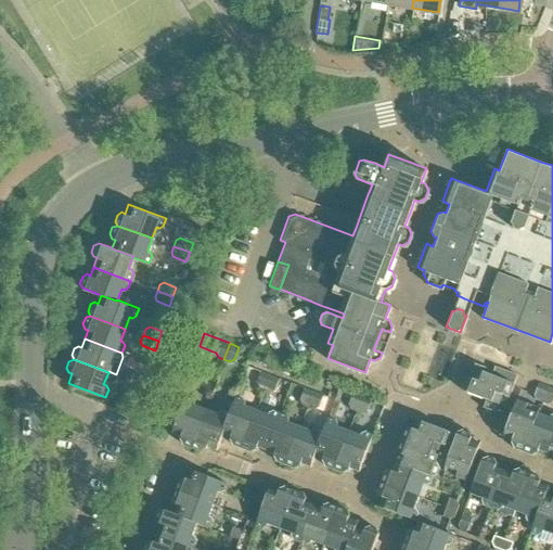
[(481,405),(501,412),(516,372),(493,363),(491,368),(474,361),(470,363),(461,384),(463,389),(485,397),(481,405)]
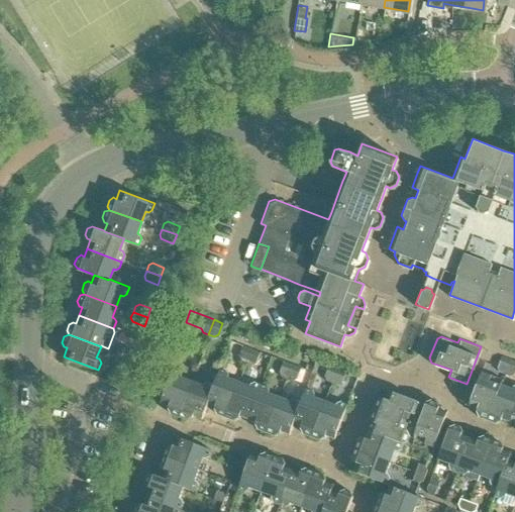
[(238,359),(244,361),(249,346),(241,342),(237,354),(238,359)]
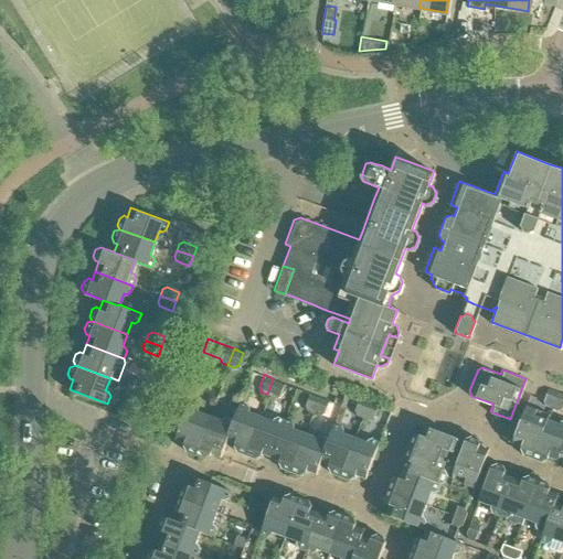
[(128,378),(126,385),(142,390),(146,382),(133,376),(128,378)]
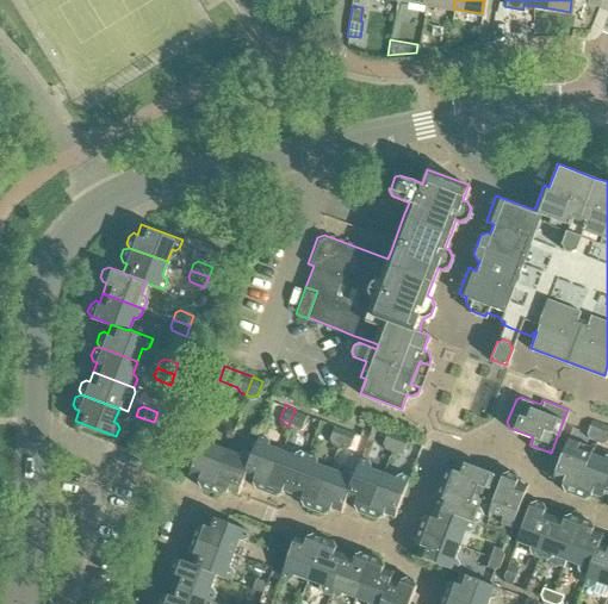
[(295,409),(289,425),(296,428),(301,425),(305,412),(295,409)]
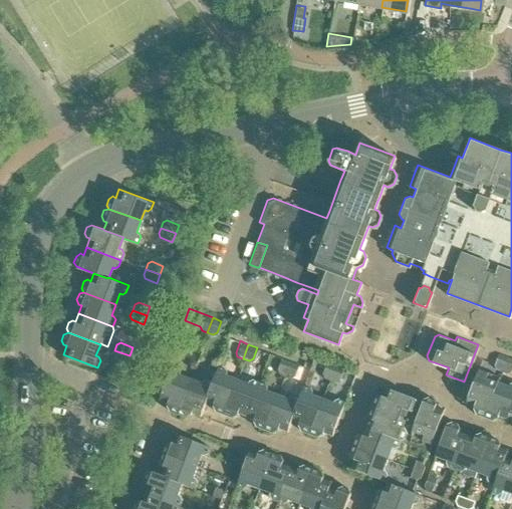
[(130,355),(114,350),(112,355),(114,359),(126,364),(130,355)]
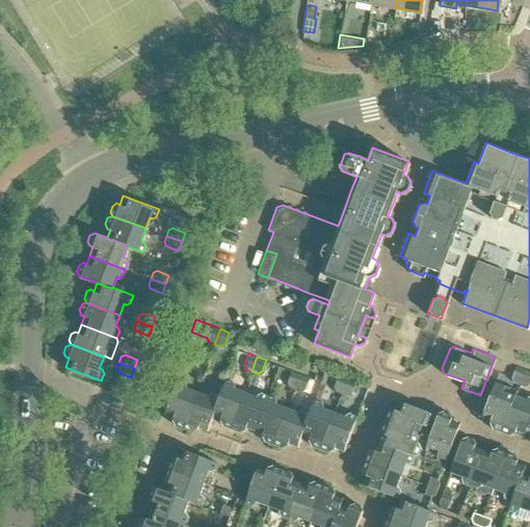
[(512,380),(519,383),(524,368),(514,364),(510,376),(512,380)]
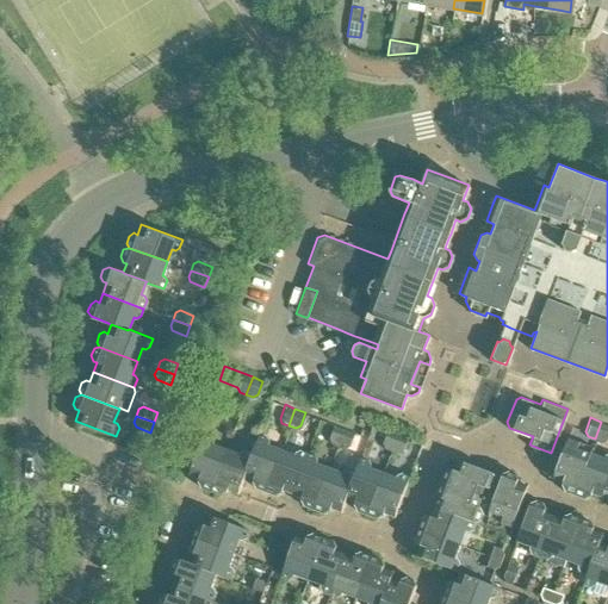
[(607,423),(601,422),(595,439),(601,441),(606,439),(607,431),(607,423)]
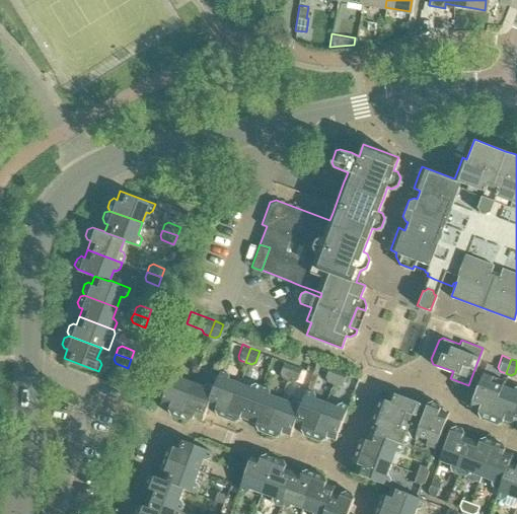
[(281,375),(286,377),(292,363),(283,360),(279,371),(281,375)]
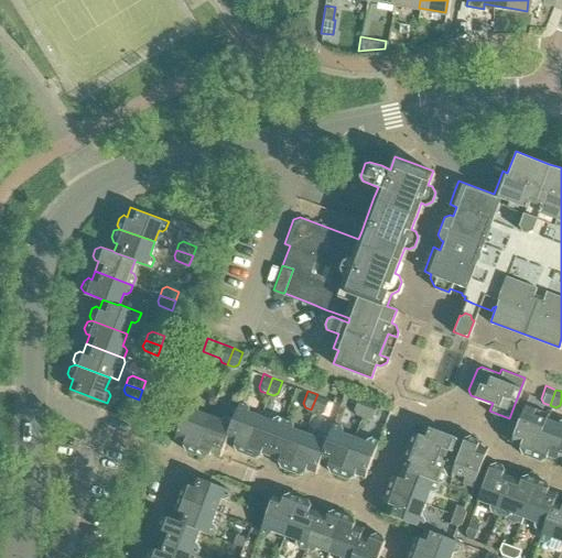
[(317,394),(311,409),(317,413),(322,411),(326,397),(317,394)]
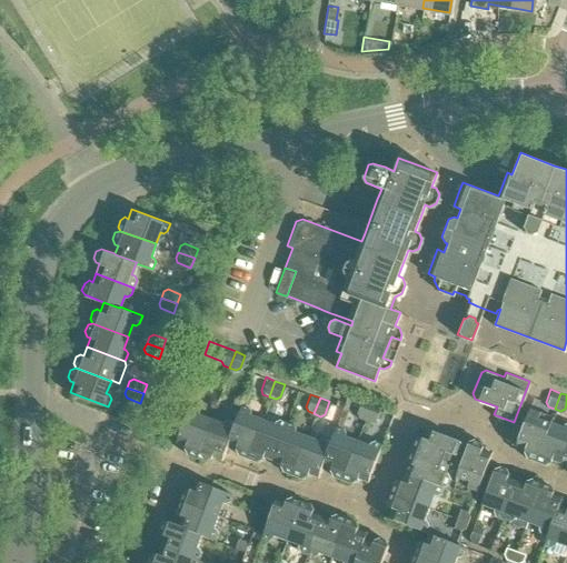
[(358,415),(364,419),(370,402),(360,399),(356,411),(358,415)]
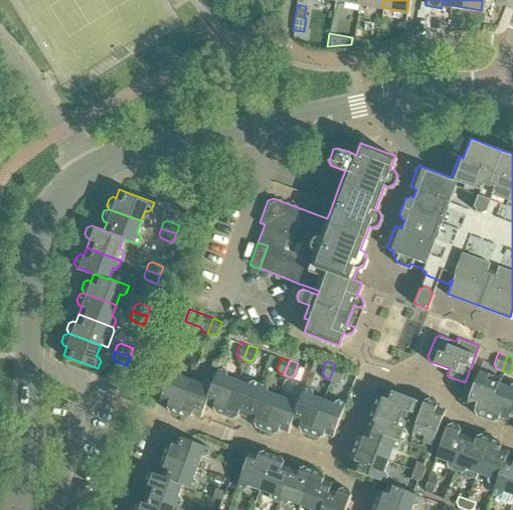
[(335,364),(329,379),(335,381),(339,379),(343,367),(335,364)]
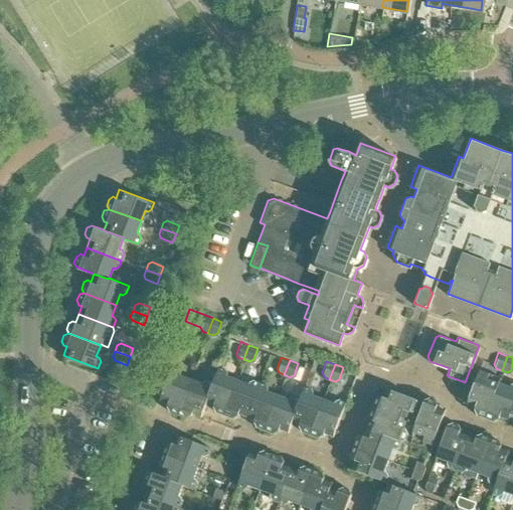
[(174,412),(178,409),(190,378),(179,373),(180,371),(179,367),(171,365),(159,399),(167,402),(166,405),(168,409),(174,412)]
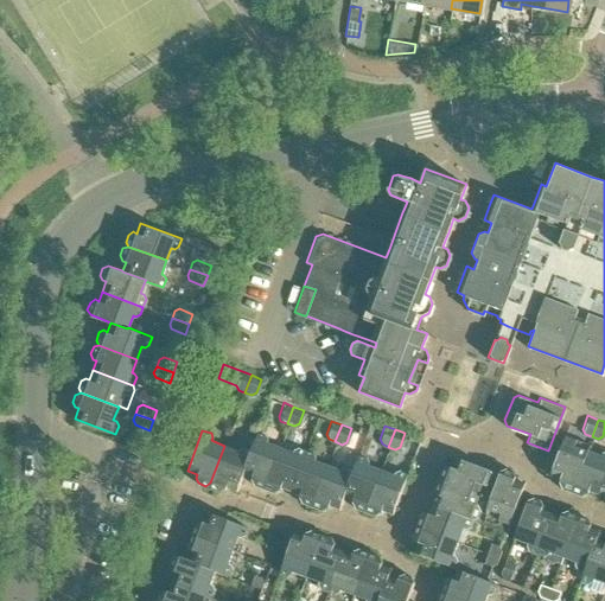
[(260,486),(265,484),(279,446),(266,441),(267,438),(265,433),(256,430),(250,448),(242,471),(243,471),(252,474),(250,478),(253,484),(260,486)]
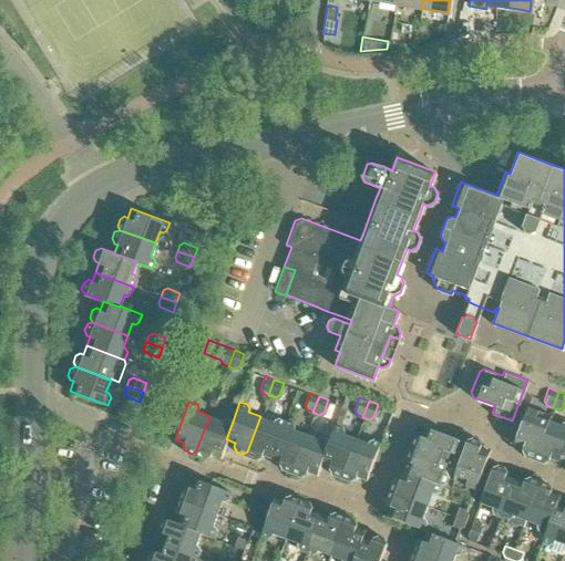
[(530,457),(534,454),(547,419),(548,419),(551,414),(527,405),(514,439),(523,444),(521,449),(523,454),(530,457)]
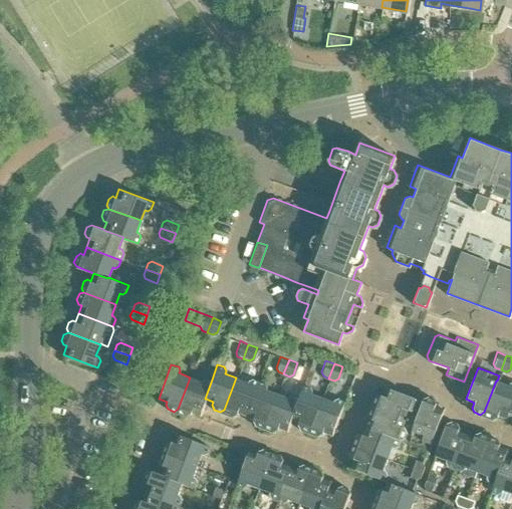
[(200,414),(206,399),(205,399),(212,379),(206,376),(202,378),(201,382),(190,377),(178,409),(180,414),(186,416),(190,414),(191,411),(200,414)]
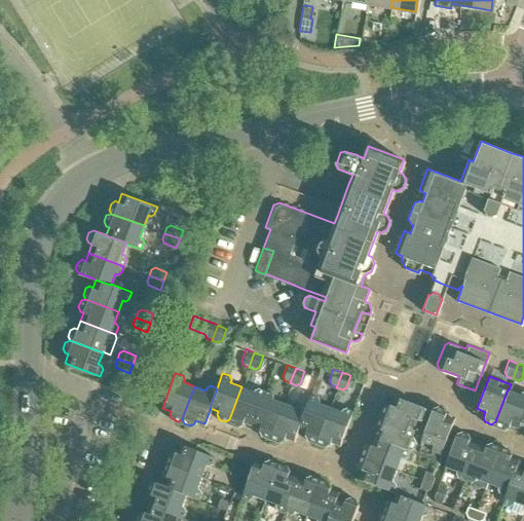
[(242,420),(251,423),(264,388),(258,386),(254,387),(253,391),(241,386),(229,419),(231,423),(237,425),(241,423),(242,420)]
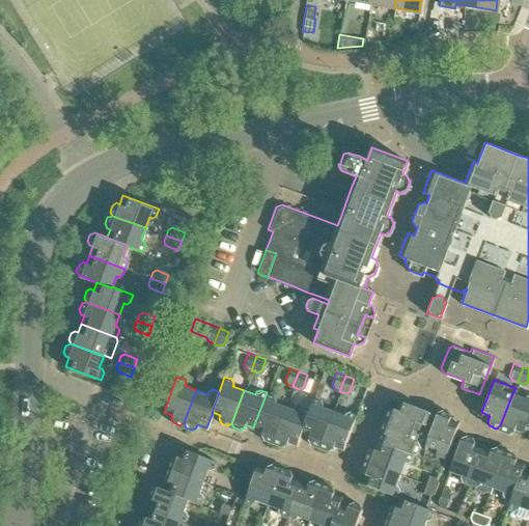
[(270,441),(274,439),(286,406),(274,402),(276,398),(274,395),(267,392),(253,427),(261,432),(260,434),(262,439),(270,441)]
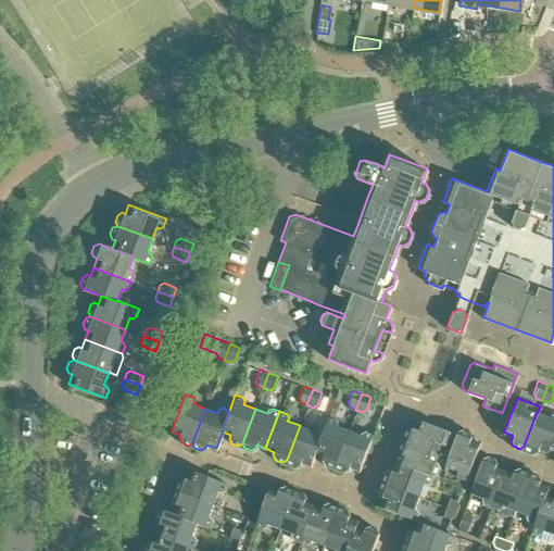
[(538,448),(548,451),(553,433),(553,411),(553,412),(550,413),(549,416),(538,412),(537,412),(524,446),(526,451),(532,453),(537,451),(538,448)]
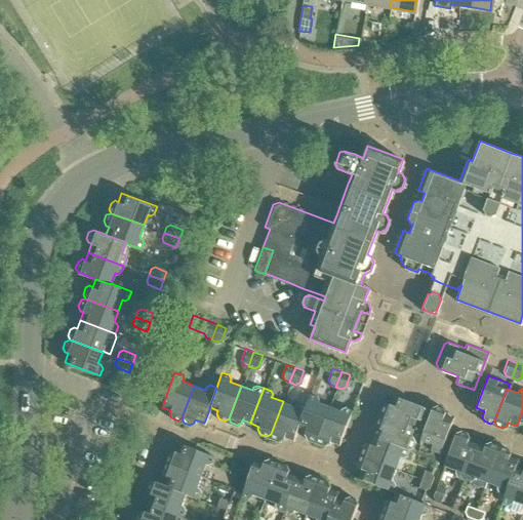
[(312,440),(316,438),(328,405),(317,401),(318,398),(317,395),(309,392),(305,403),(306,403),(296,427),(297,428),(305,431),(304,433),(306,438),(312,440)]
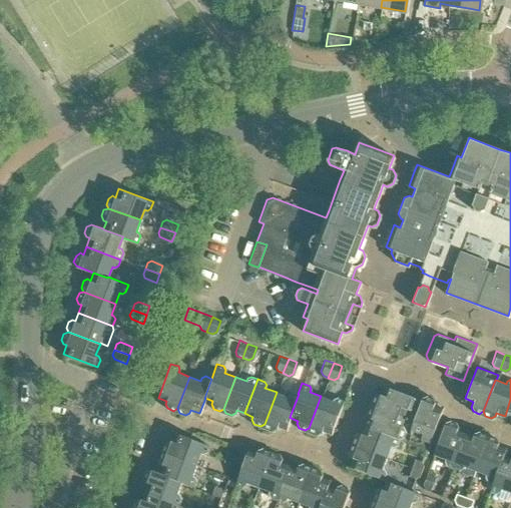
[(364,426),(399,439),(405,441),(420,403),(416,401),(414,397),(386,386),(383,395),(374,392),(371,401),(373,405),(369,416),(365,415),(362,425),(364,426)]
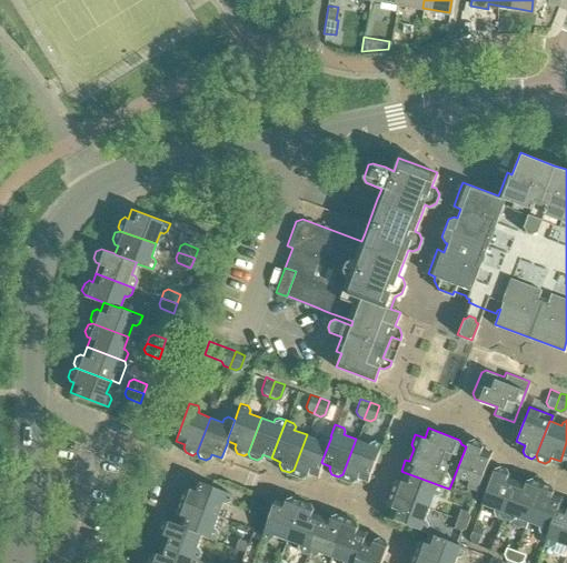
[(317,475),(322,463),(321,462),(331,436),(330,436),(324,434),(320,436),(319,439),(307,434),(294,470),(295,474),(301,476),(307,475),(308,472),(317,475)]
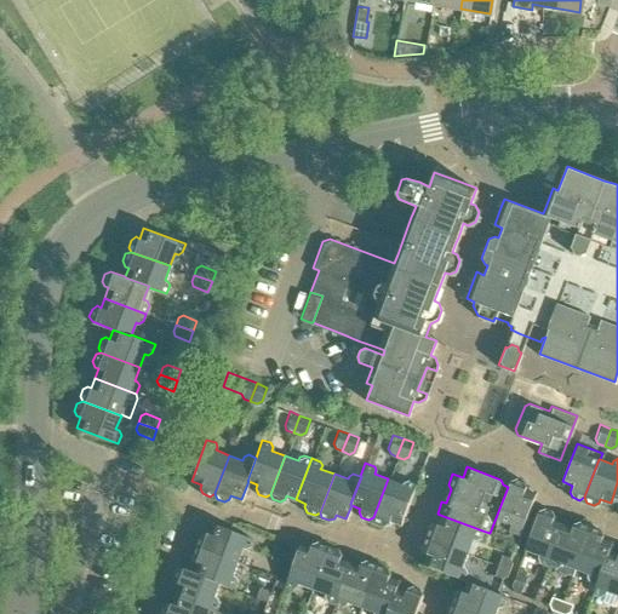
[(510,480),(508,487),(490,533),(516,543),(533,495),(524,492),(526,486),(524,480),(515,477),(510,480)]
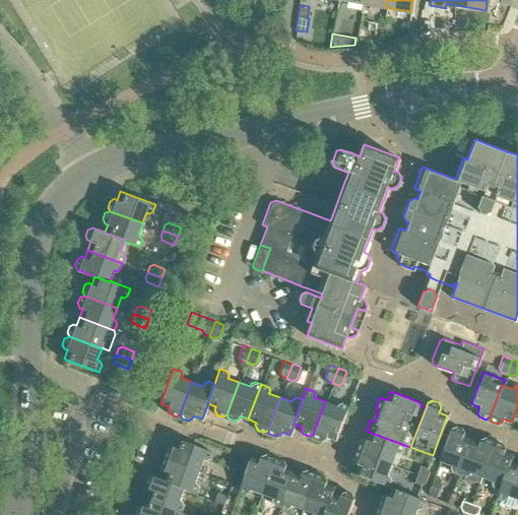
[(325,401),(313,434),(315,438),(321,440),(325,439),(326,436),(335,439),(348,404),(341,401),(337,403),(336,405),(325,401)]
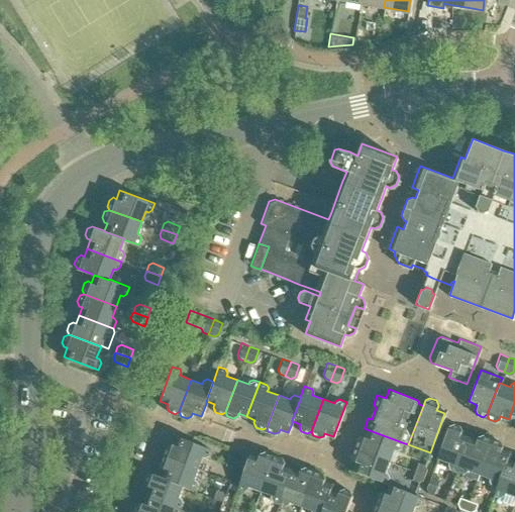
[(448,468),(455,471),(469,435),(460,432),(461,429),(459,425),(453,423),(448,425),(436,456),(448,462),(447,464),(448,468)]
